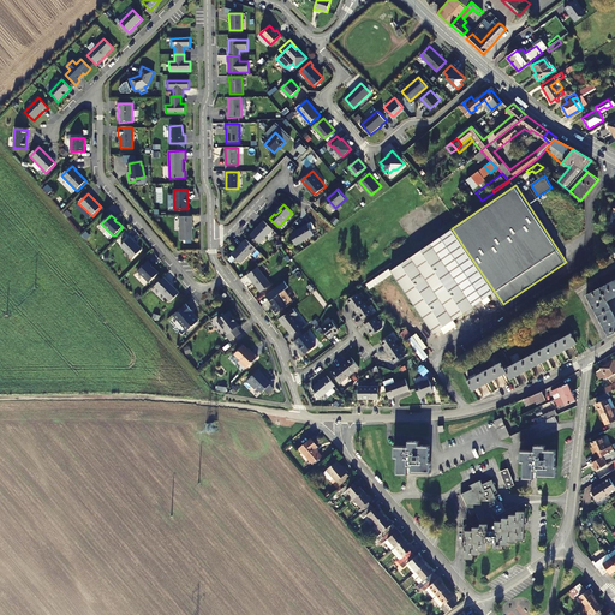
[(180,240),(193,240),(192,216),(180,216),(180,240)]
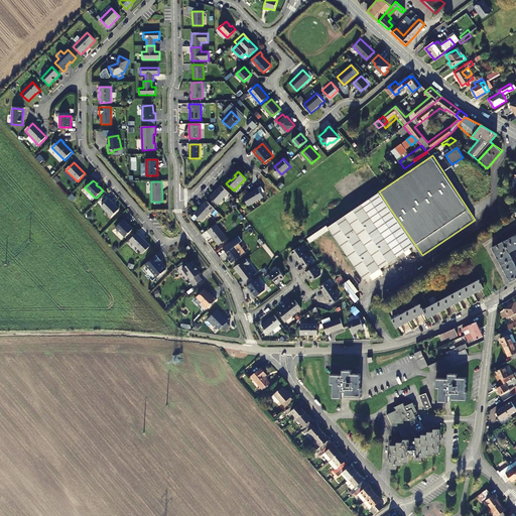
[(229,192),(221,185),(211,198),(218,205),(229,192)]
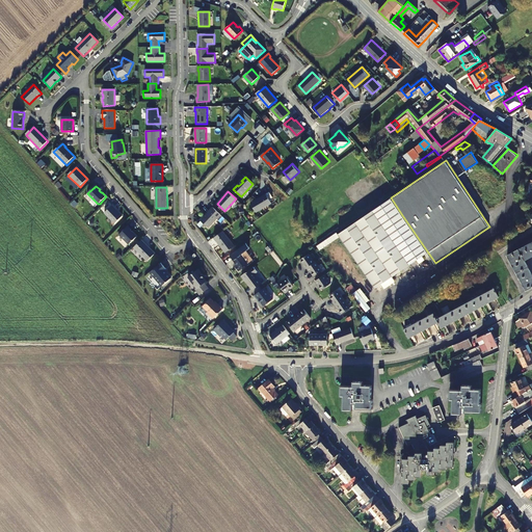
[(266,194),(250,204),(257,213),(272,204),(266,194)]
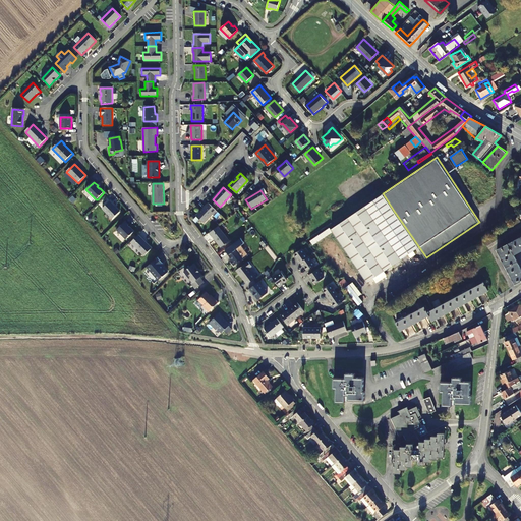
[(331,229),(368,282),(419,247),(394,211),(383,193),(331,229)]
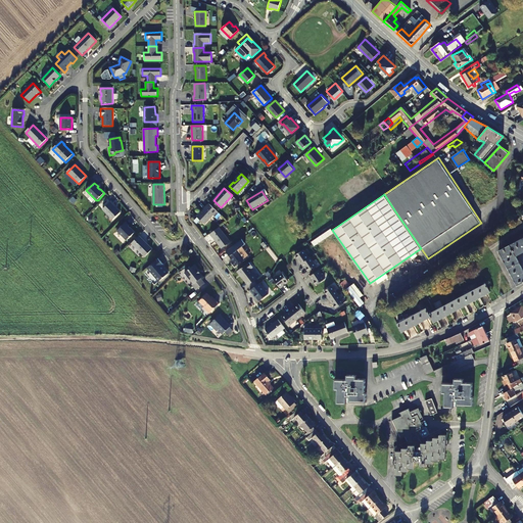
[(121,212),(110,202),(103,209),(113,221),(121,212)]
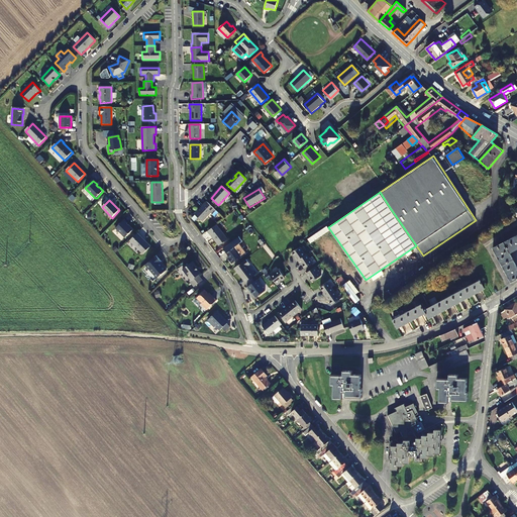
[(215,209),(207,201),(195,214),(203,222),(215,209)]
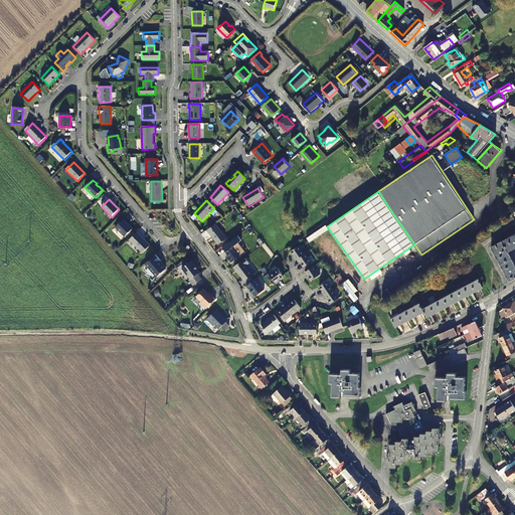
[(128,222),(124,219),(116,227),(125,237),(133,229),(127,223),(128,222)]
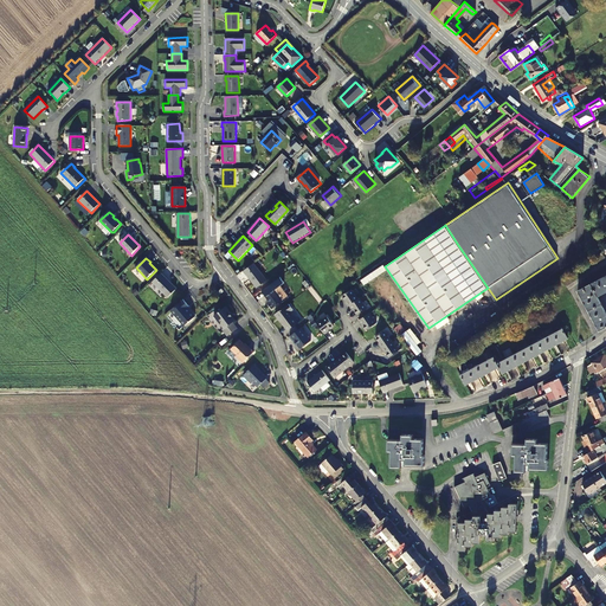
[(257,288),(268,281),(255,263),(246,270),(244,271),(246,275),(247,275),(257,288)]
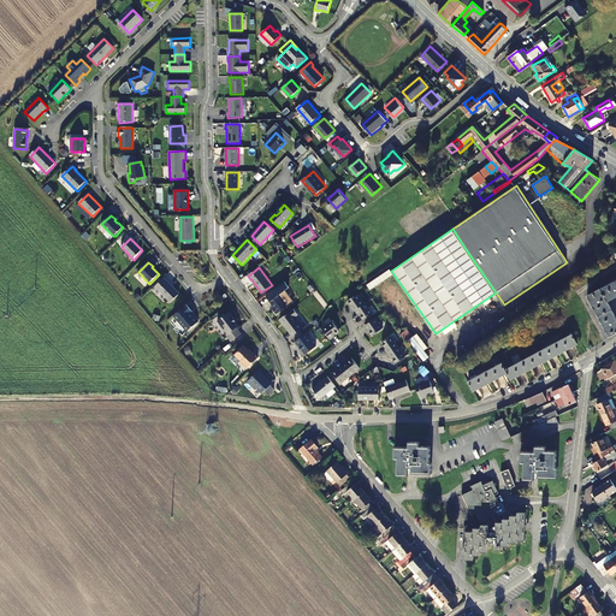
[(369,290),(391,276),(388,271),(366,285),(369,290)]
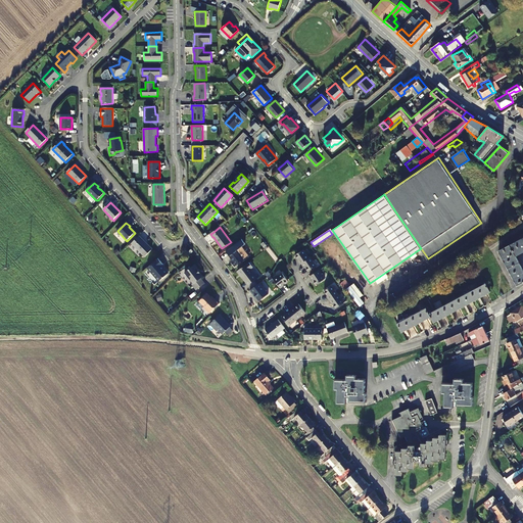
[(153,249),(139,236),(132,243),(145,257),(153,249)]
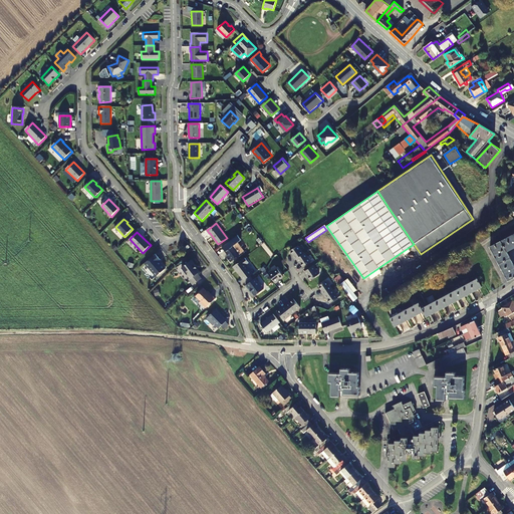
[(513,277),(513,263),(507,251),(513,247),(513,233),(491,246),(509,280),(513,277)]
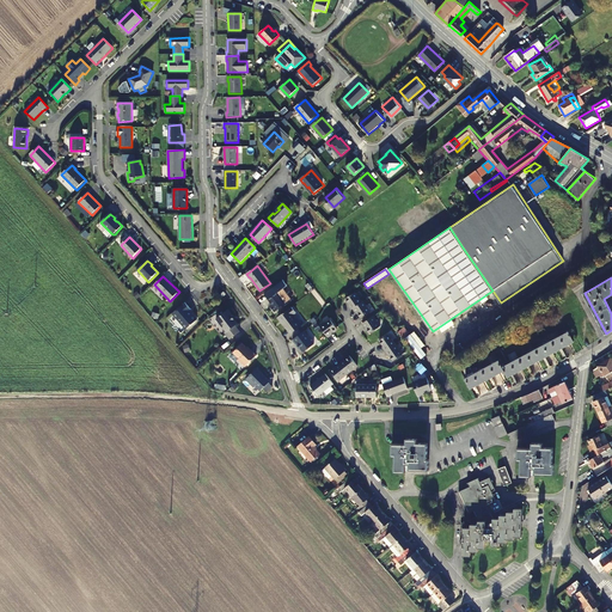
[(277,294),(273,288),(265,293),(264,293),(269,299),(269,300),(273,305),(270,307),(275,312),(279,310),(270,299),(279,294),(277,293),(277,294)]
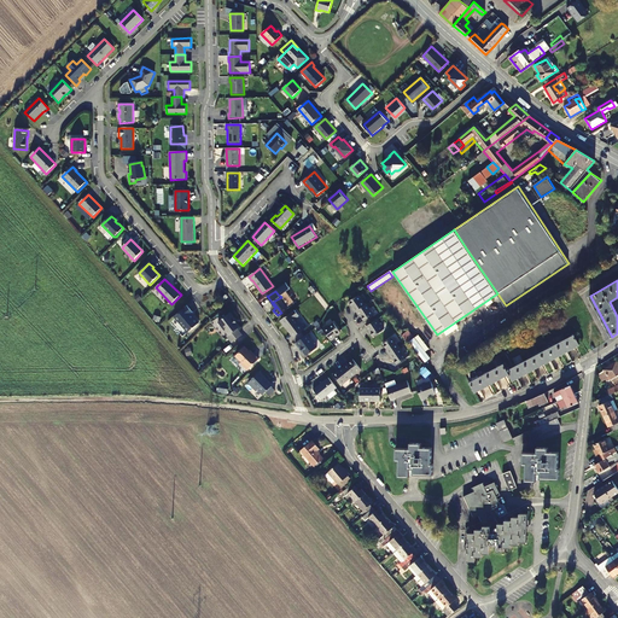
[(356,310),(365,304),(357,295),(348,301),(353,307),(351,308),(354,312),(356,310)]
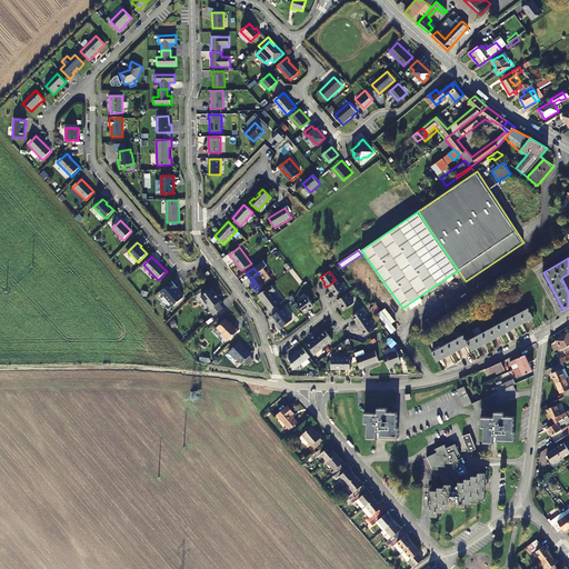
[(266,282),(259,273),(251,278),(259,288),(266,282)]
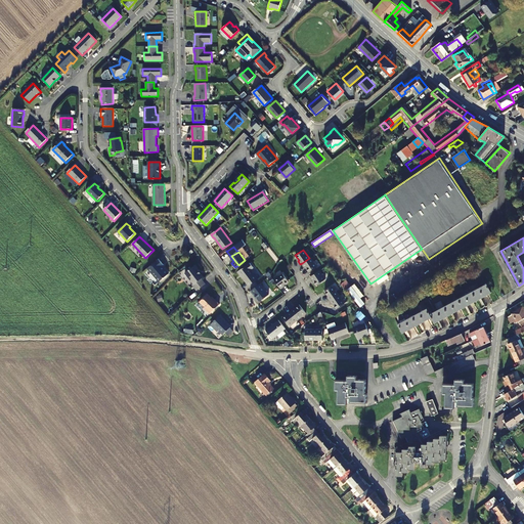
[(316,266),(310,257),(309,258),(302,263),(304,267),(305,266),(308,271),(316,266)]
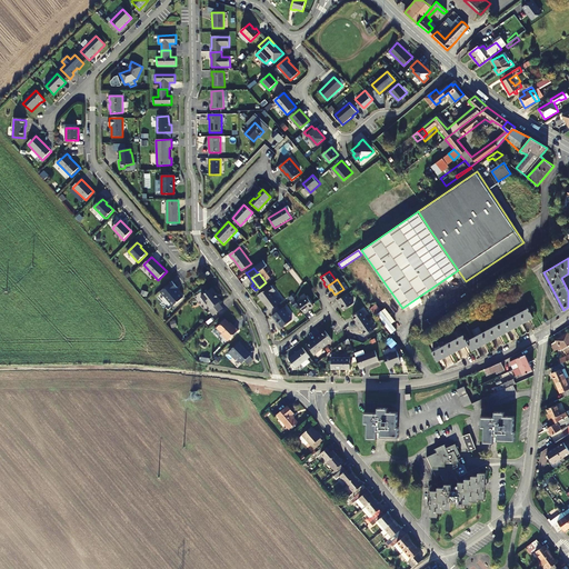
[(173,281),(162,292),(176,306),(186,297),(178,289),(179,287),(173,281)]
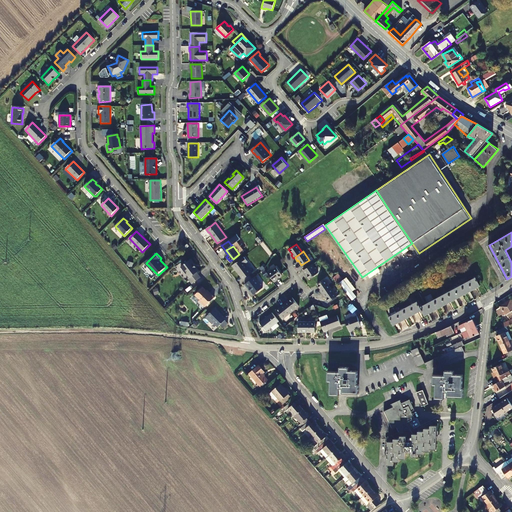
[(247,260),(244,255),(235,262),(246,276),(252,271),(245,262),(247,260)]
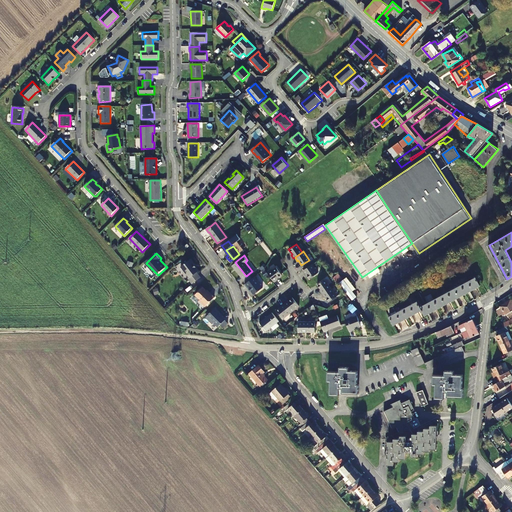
[(191,259),(181,267),(190,278),(189,279),(193,284),(201,278),(197,272),(199,271),(196,267),(194,265),(195,264),(191,259)]
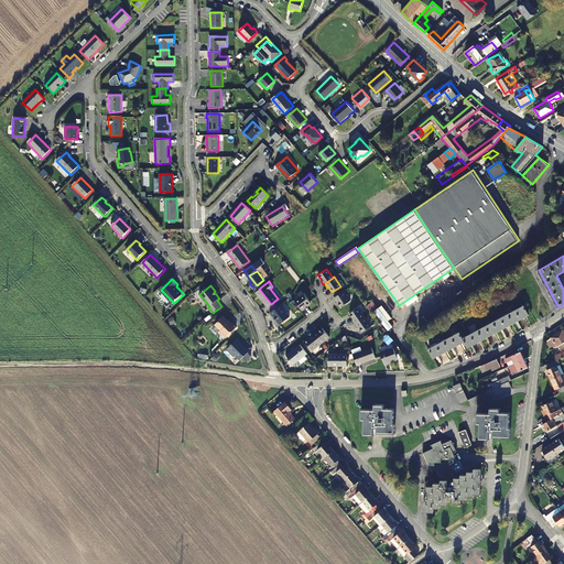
[(271,304),(259,289),(256,291),(268,306),(271,304)]
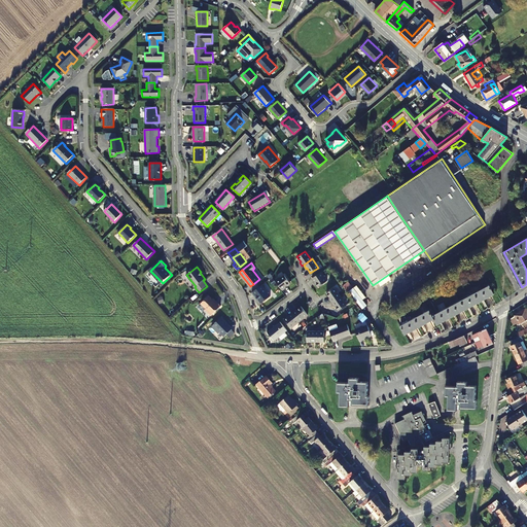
[(326,280),(320,272),(311,278),(317,286),(326,280)]
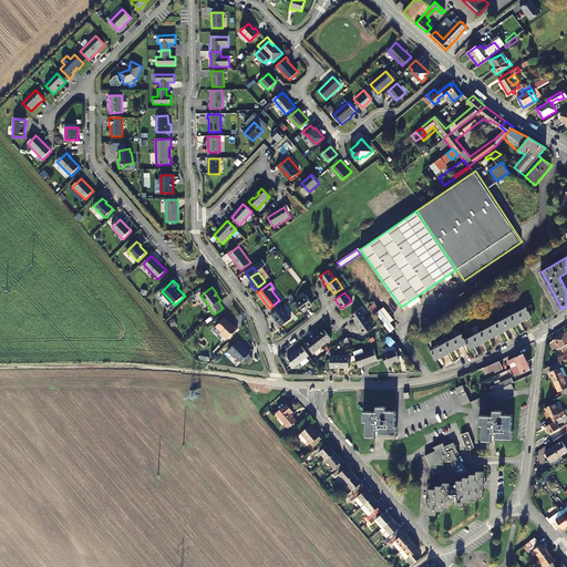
[(306,295),(296,302),(303,311),(307,309),(307,308),(311,303),(306,295)]
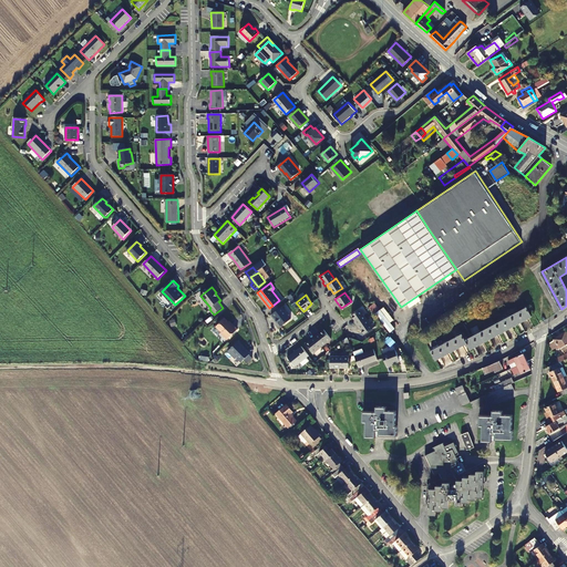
[(373,313),(379,309),(374,302),(369,307),(373,313)]
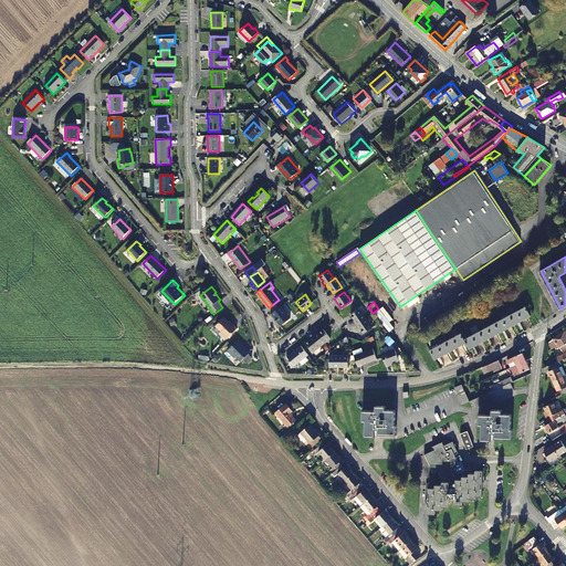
[(290,316),(281,304),(275,308),(284,321),(290,316)]
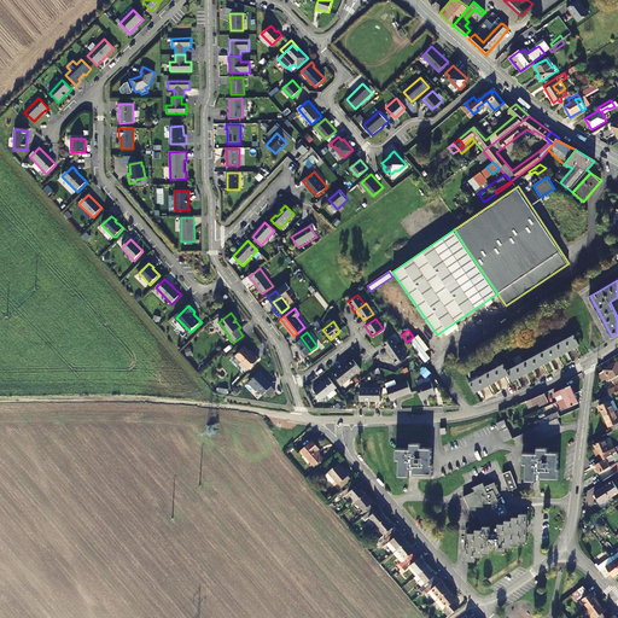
[(575,334),(566,339),(571,349),(581,344),(575,334)]
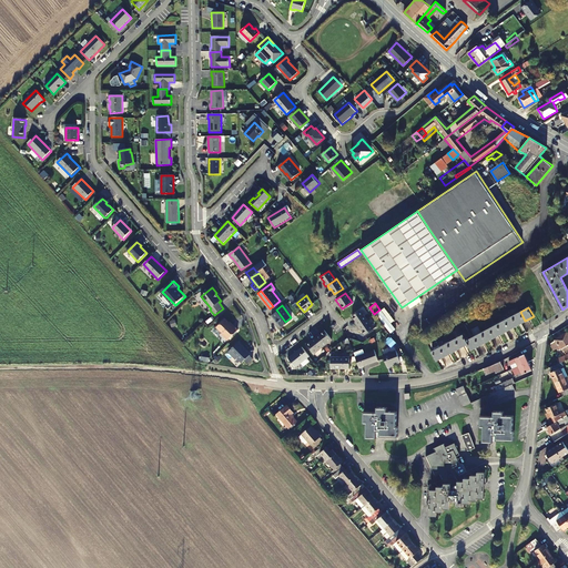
[(285,322),(276,310),(271,314),(274,317),(275,317),(281,325),(285,322)]
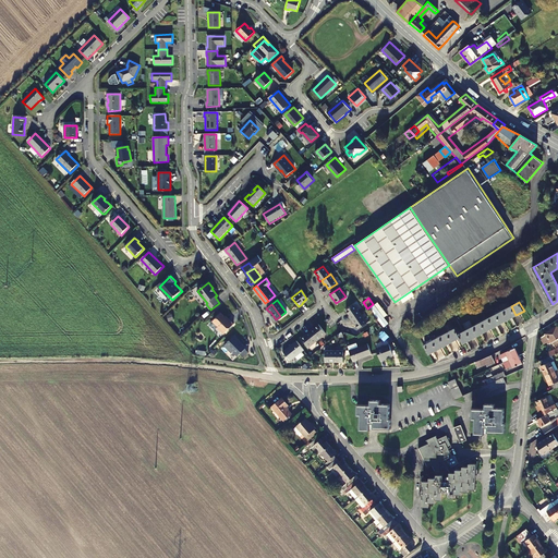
[(358,315),(360,313),(353,304),(346,310),(349,315),(348,316),(350,319),(358,315)]
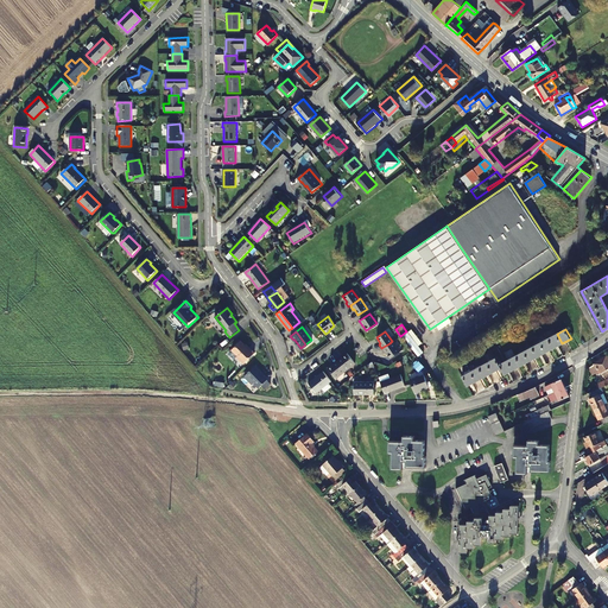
[(424,352),(407,331),(403,336),(419,355),(424,352)]
